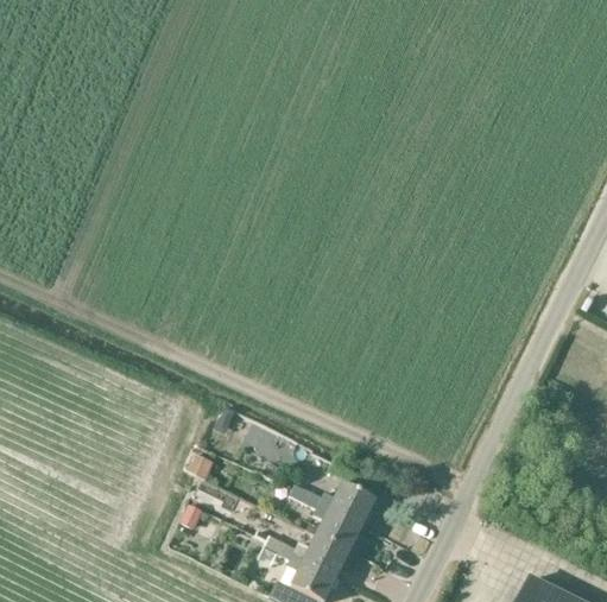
[(323,492),(321,496),(318,502),(362,526),(377,499),(341,481),(334,495),(323,492)]
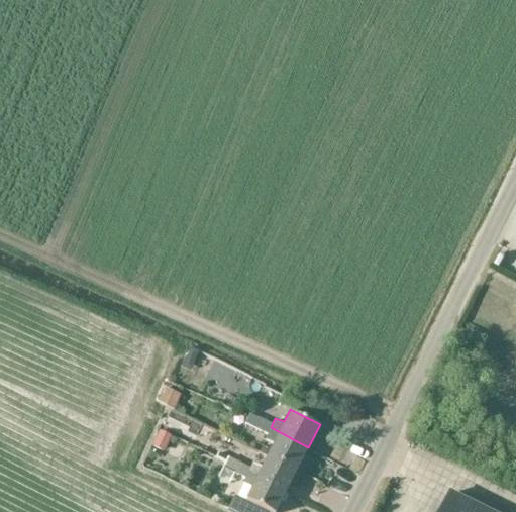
[(245,421),(258,427),(263,416),(250,410),(245,421)]
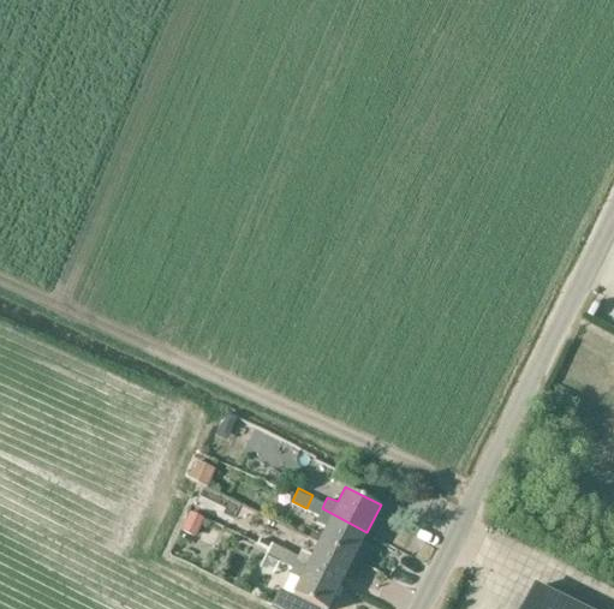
[(325,502),(313,495),(307,508),(320,514),(316,520),(326,525),(319,539),(355,557),(367,532),(322,508),(325,502)]
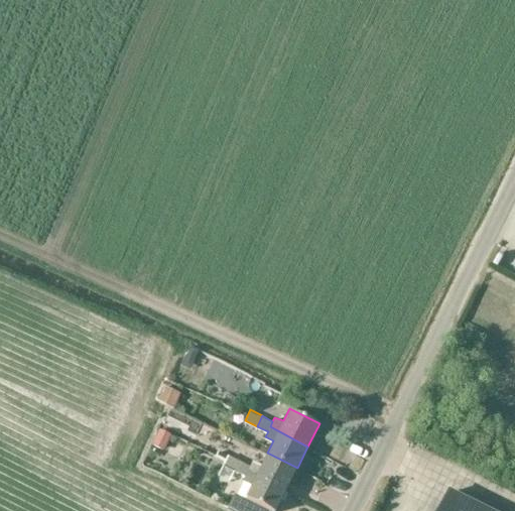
[(252,461),(250,465),(247,470),(286,489),(297,468),(267,453),(261,465),(252,461)]
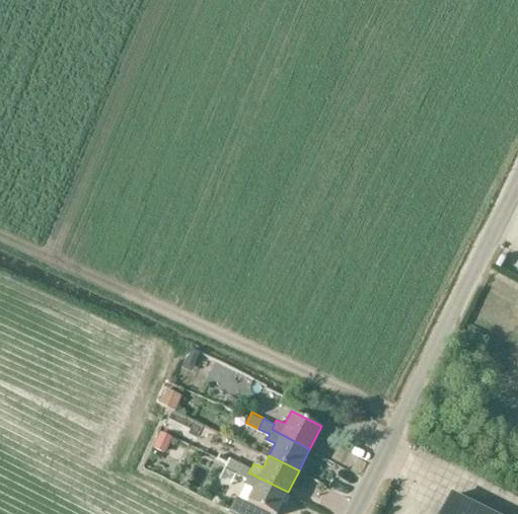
[(232,479),(235,471),(240,461),(230,456),(222,473),(232,479)]
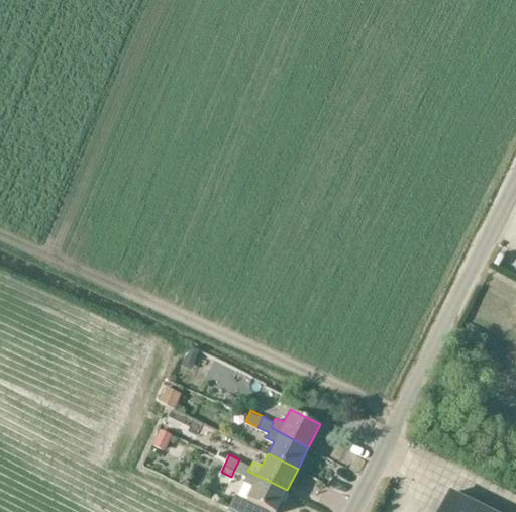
[(250,466),(239,459),(234,470),(245,475),(243,480),(252,484),(245,498),(275,511),(287,490),(247,471),(250,466)]
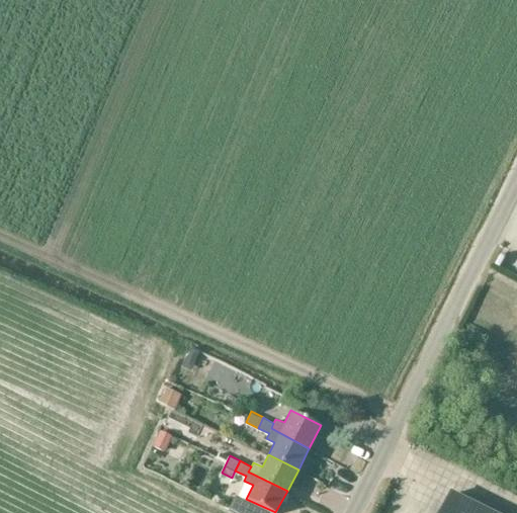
[(500,512),(454,490),(442,512),(500,512)]
